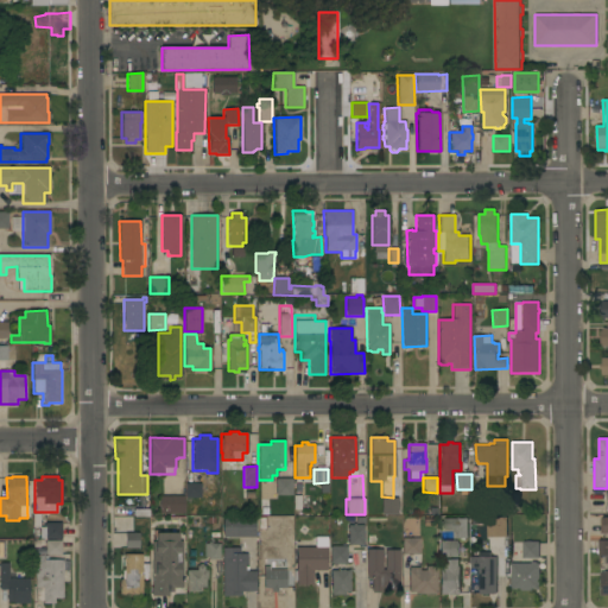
[(291,495),(274,495),(274,479),(291,479),(291,495)]
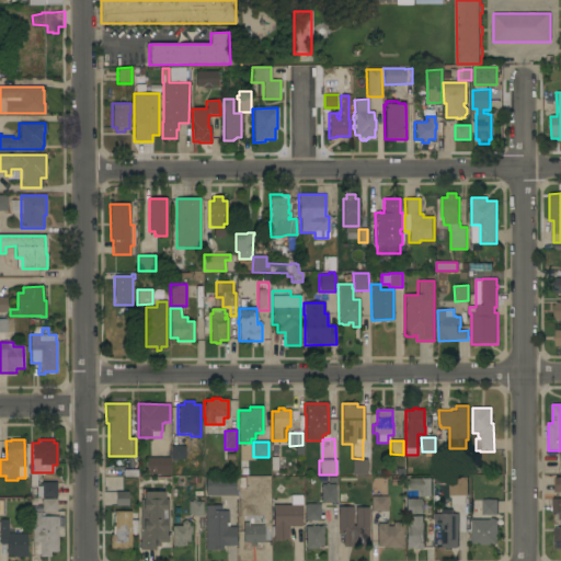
[(185,446),(185,459),(171,459),(170,446),(185,446)]
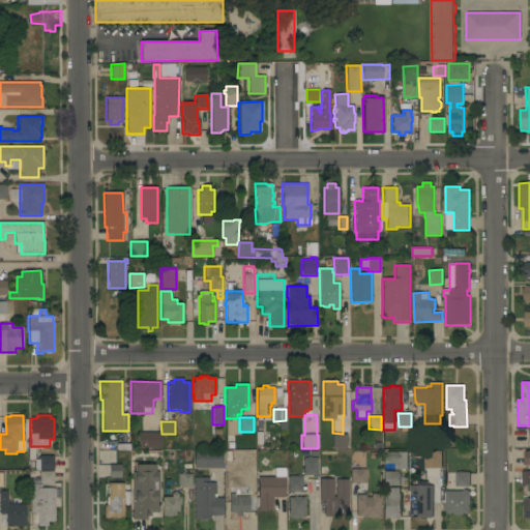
[(159,432),(160,447),(138,447),(138,433),(159,432)]
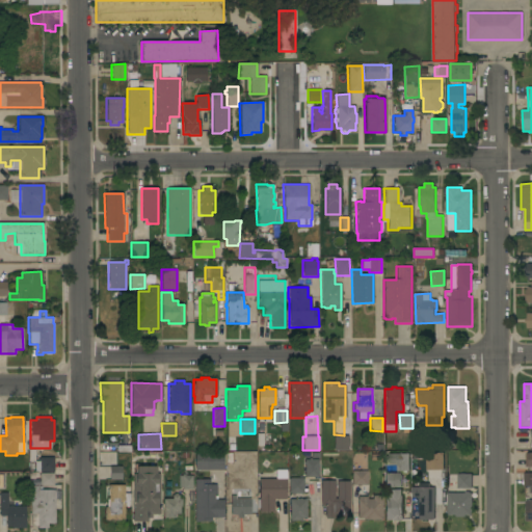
[(334,435),(347,435),(347,450),(334,450),(334,435)]
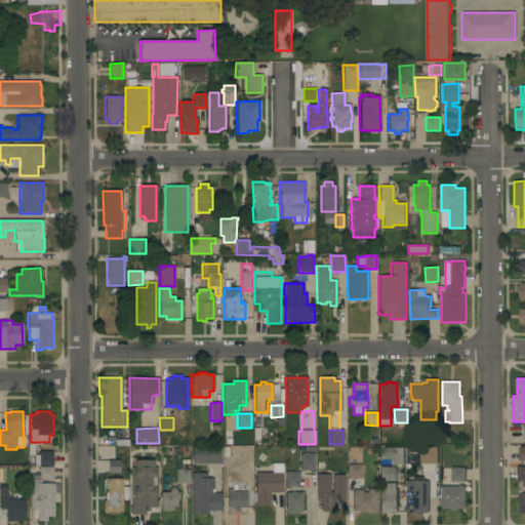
[(192,463),(192,447),(220,447),(220,463),(192,463)]
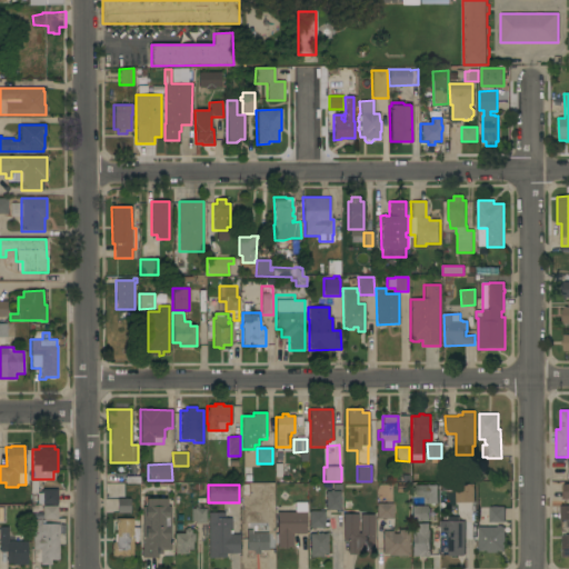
[(456,502),(456,485),(473,485),(473,502),(456,502)]
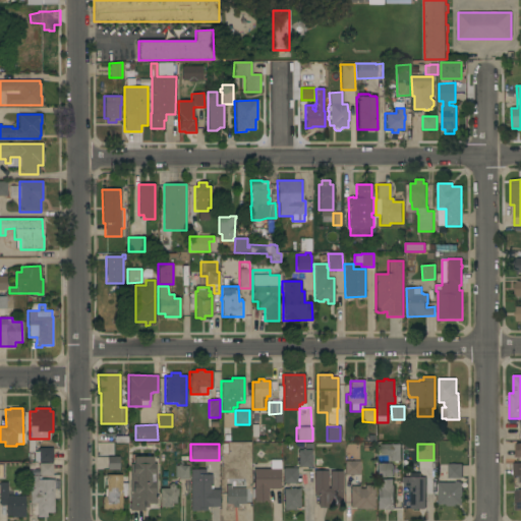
[(401,461),(399,461),(399,463),(394,463),(394,461),(389,461),(389,455),(381,455),(381,445),(401,445),(401,461)]
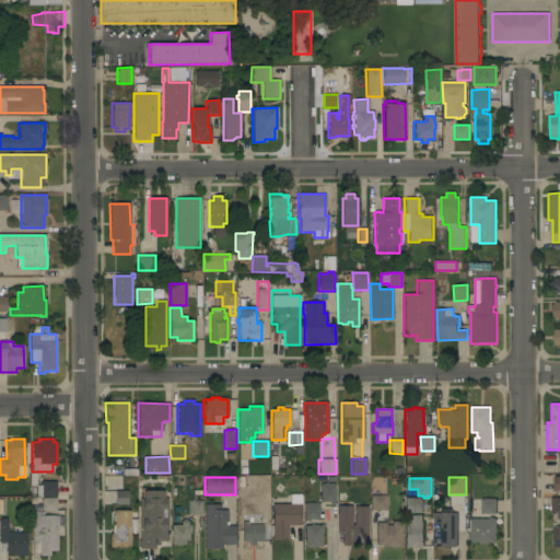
[(56,481),(56,497),(41,497),(41,496),(36,496),(35,486),(39,486),(39,482),(41,482),(41,481),(56,481)]
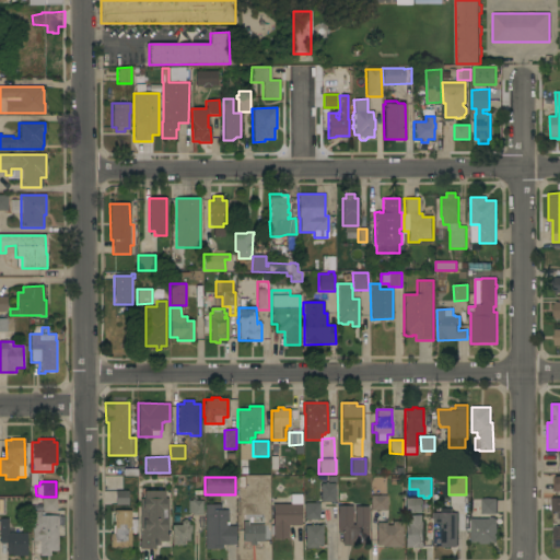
[(335,502),(321,502),(321,489),(319,489),(319,486),(321,486),(321,483),(335,483),(335,502)]
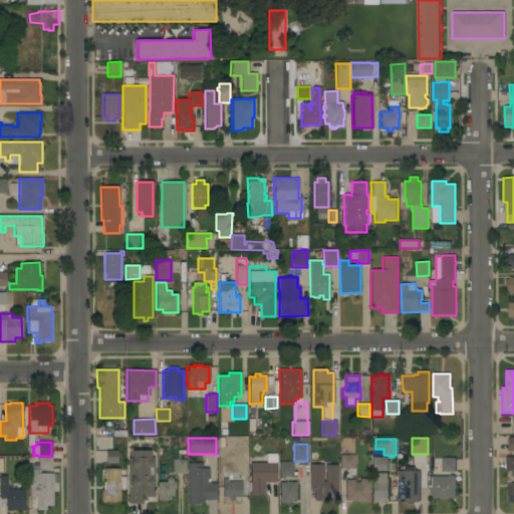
[(116,451),(116,464),(105,464),(105,451),(116,451)]
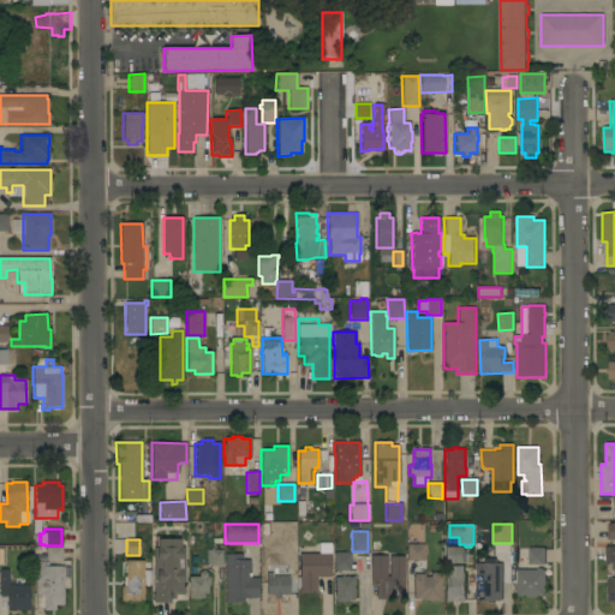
[(424,560),(406,561),(406,544),(424,544),(424,560)]
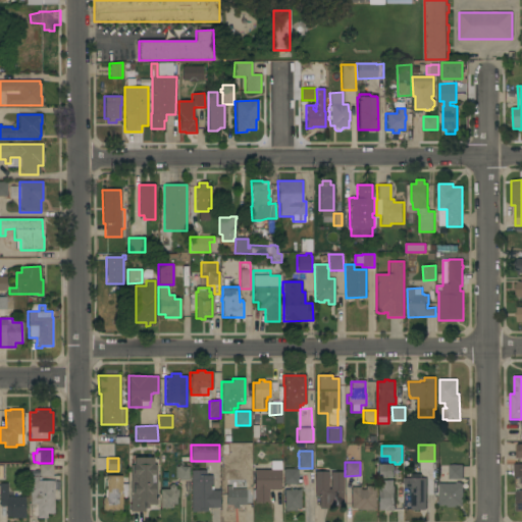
[(521,463),(514,463),(513,476),(516,476),(516,510),(521,510),(521,463)]
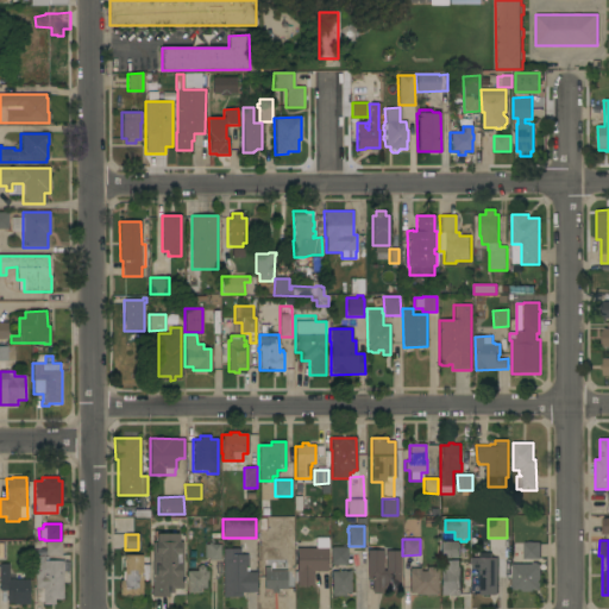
[(45,556),(45,541),(61,541),(61,556),(45,556)]
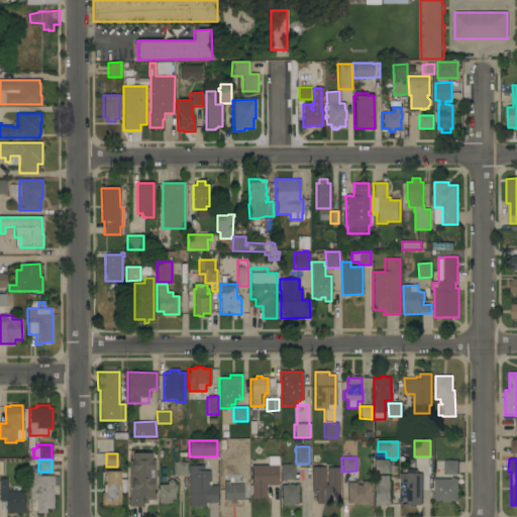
[(390,460),(390,474),(373,474),(373,459),(390,460)]
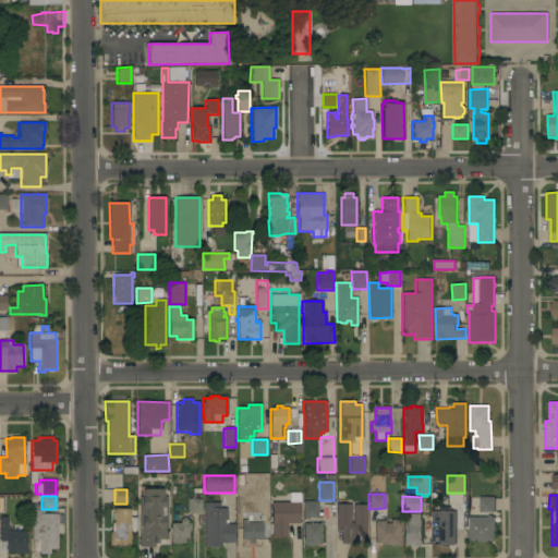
[(138,497),(167,497),(167,540),(158,540),(158,543),(154,543),(154,547),(140,547),(138,497)]
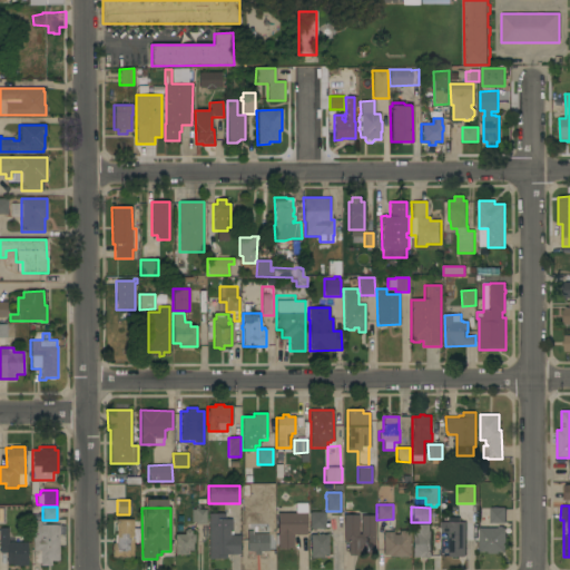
[(205,524),(195,524),(195,522),(190,522),(190,510),(195,510),(195,508),(198,508),(198,510),(206,510),(205,524)]
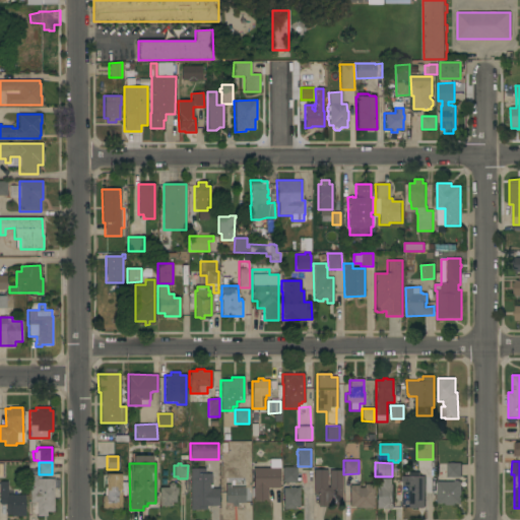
[(461,463),(461,477),(447,477),(447,463),(461,463)]
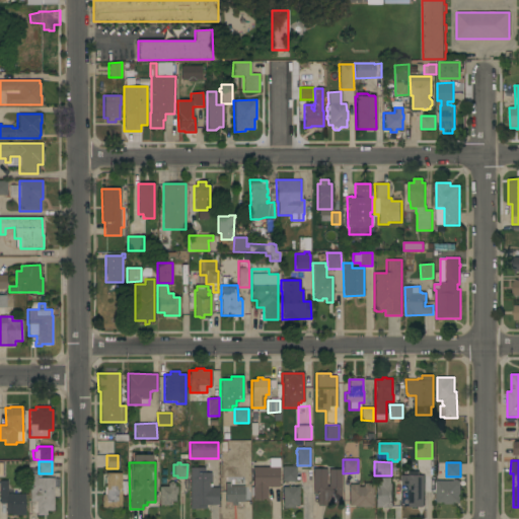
[(296,482),(282,482),(281,466),(295,466),(296,482)]
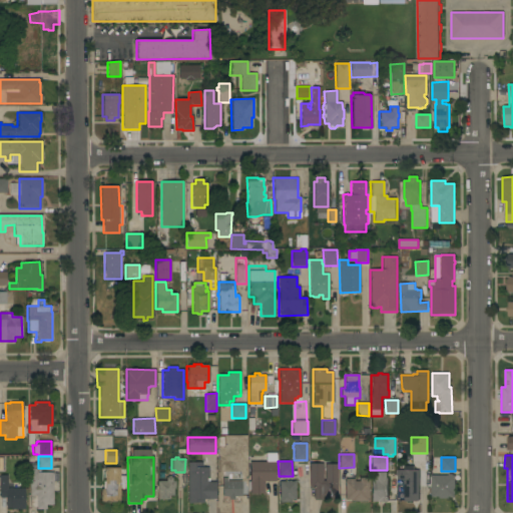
[(187,462),(202,462),(202,467),(208,467),(208,482),(215,482),(215,499),(203,499),(203,502),(187,503),(187,462)]
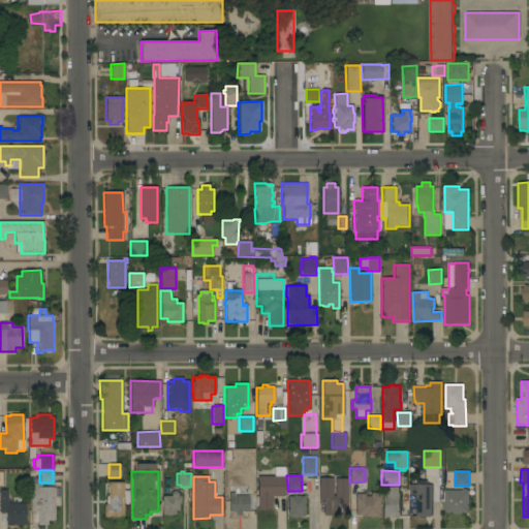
[(284,476),(284,496),(272,496),(272,509),(254,509),(254,497),(257,497),(257,476),(284,476)]
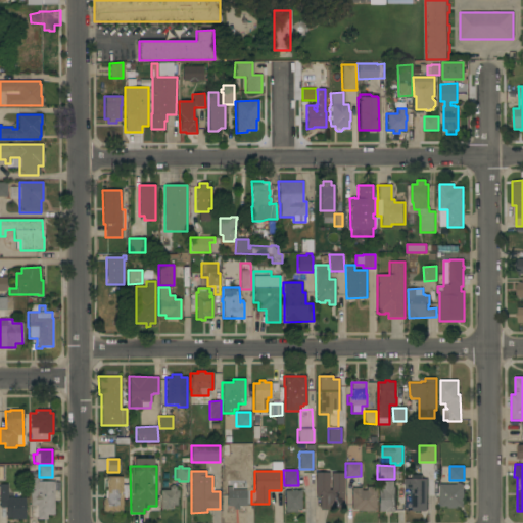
[(343,510),(320,510),(320,497),(315,497),(315,473),(329,473),(329,484),(328,484),(328,490),(330,490),(330,473),(343,473),(343,510)]
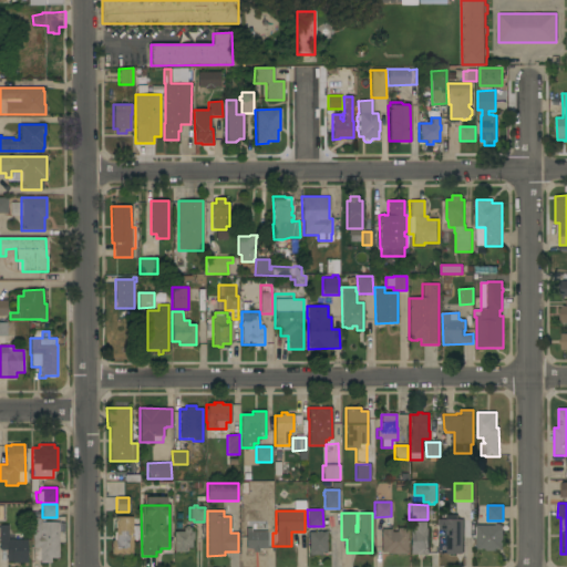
[(463,554),(447,554),(447,529),(439,529),(439,519),(446,519),(446,515),(457,515),(457,519),(463,519),(463,554)]
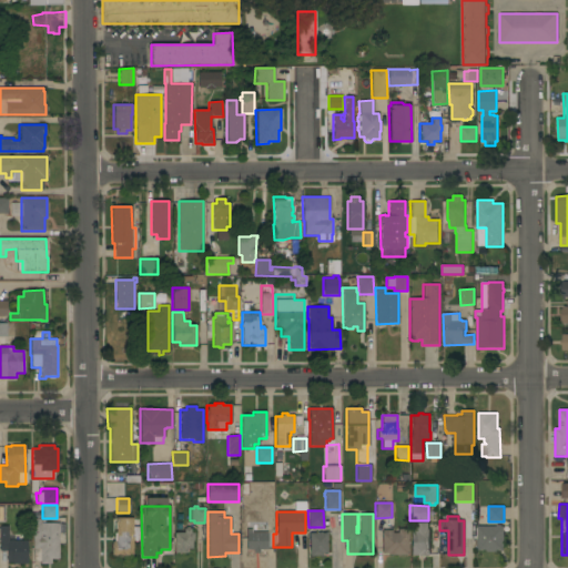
[(111,556),(111,541),(113,541),(113,533),(114,533),(114,518),(132,518),(132,527),(139,527),(139,540),(132,540),(132,555),(111,556)]
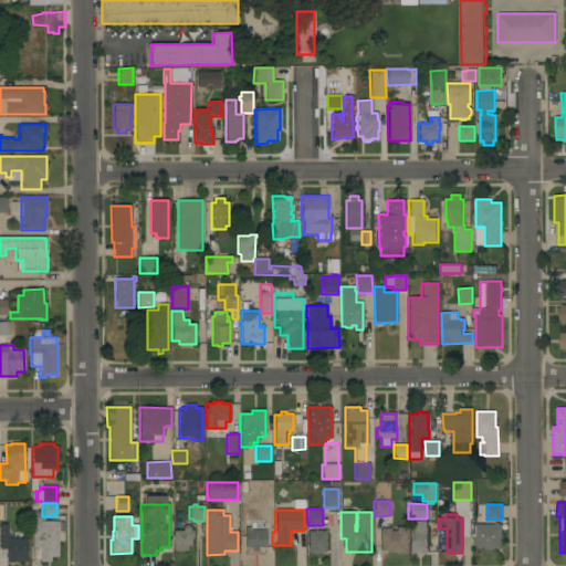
[(58,557),(50,557),(50,562),(39,562),(39,559),(33,559),(33,546),(32,546),(32,517),(41,517),(41,522),(58,522),(58,557)]
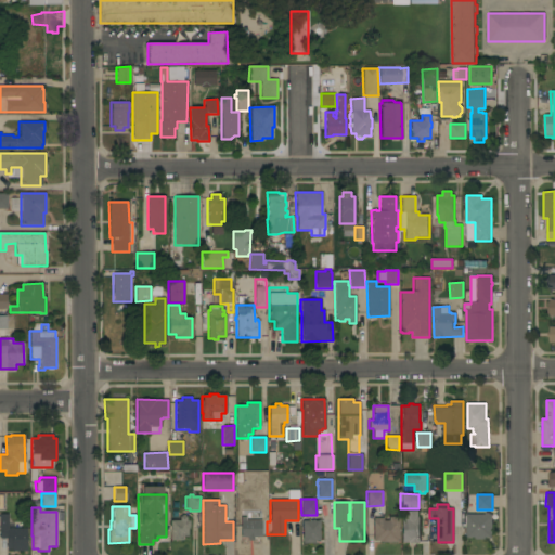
[(401,517),(404,517),(404,514),(405,514),(405,511),(418,511),(418,517),(420,517),(421,543),(401,543),(401,517)]
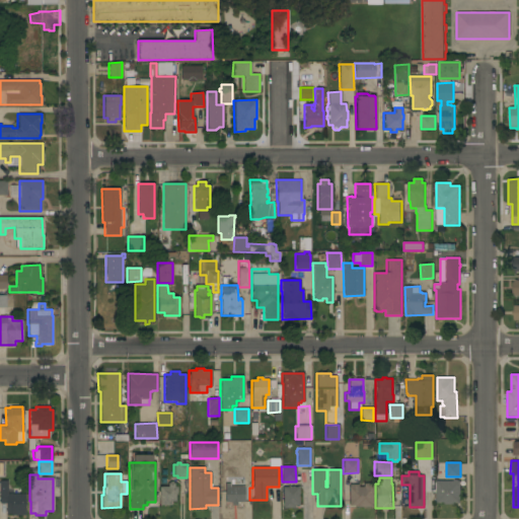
[(437,482),(453,480),(453,479),(458,479),(458,482),(460,482),(460,503),(454,503),(454,504),(445,505),(445,503),(437,503),(437,482)]
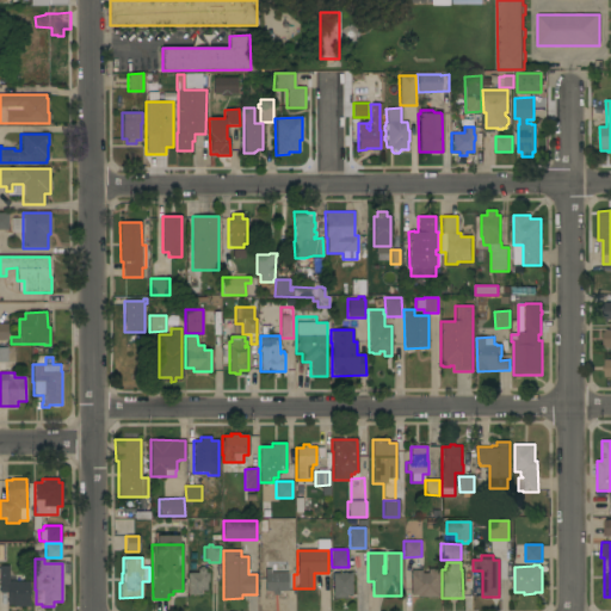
[(29,608),(7,608),(7,593),(0,593),(0,567),(8,567),(8,581),(29,581),(29,608)]
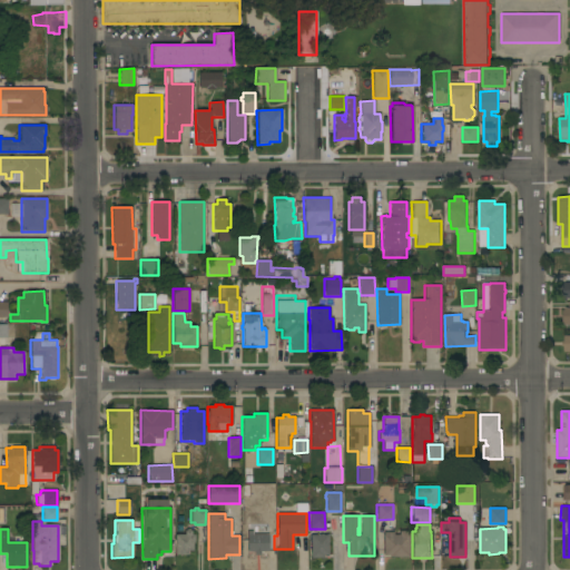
[(175,534),(184,534),(184,530),(186,530),(186,529),(189,529),(189,530),(192,530),(192,534),(194,534),(194,542),(193,542),(193,551),(187,551),(187,556),(175,556),(175,534)]
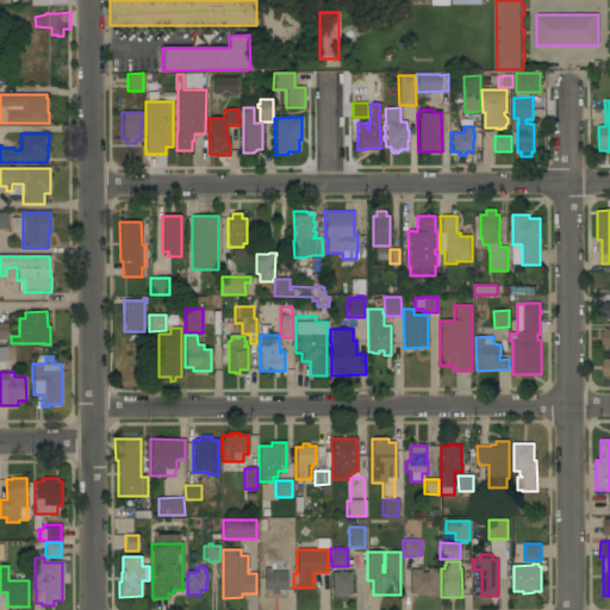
[(437,596),(416,596),(416,595),(410,595),(409,572),(410,572),(410,570),(421,570),(421,572),(427,572),(427,568),(437,568),(437,596)]
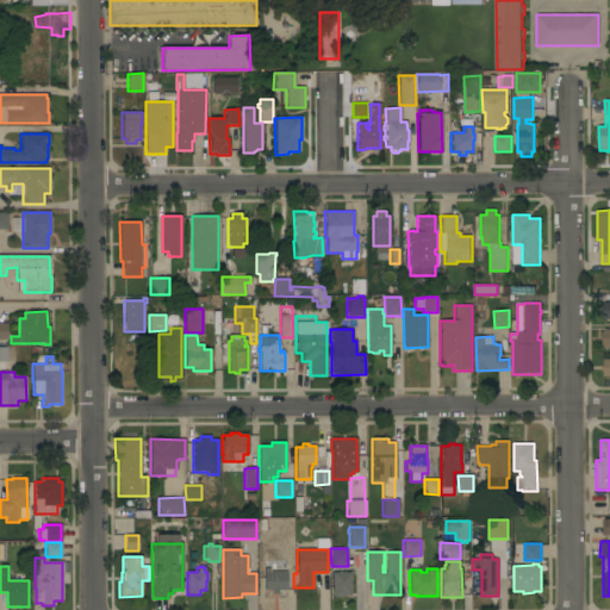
[(286,590),(278,590),(278,593),(272,593),(272,590),(265,590),(263,570),(269,570),(269,572),(286,572),(286,590)]
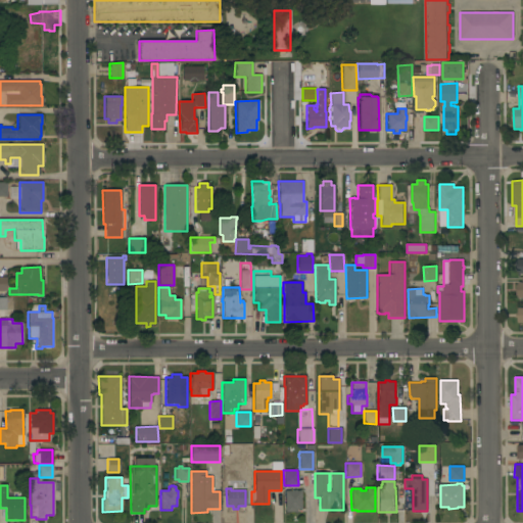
[(284,491),(300,490),(300,509),(295,509),(295,512),(284,512),(284,491)]
